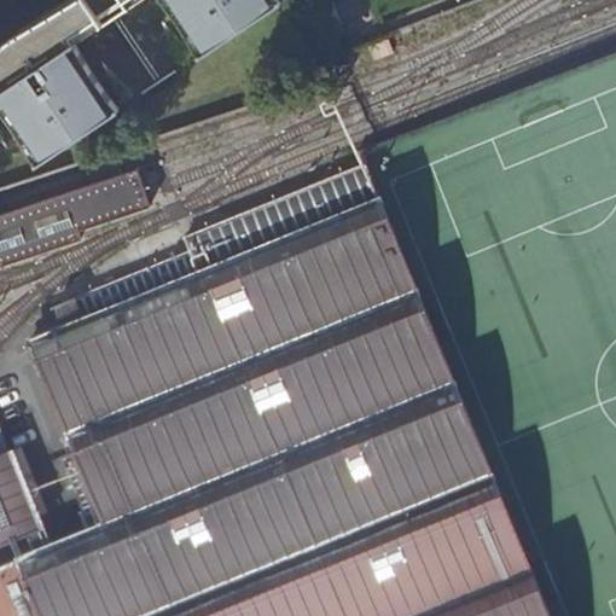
[(0,106),(22,135),(35,160),(117,105),(89,67),(74,39),(102,21),(87,0),(59,0),(29,21),(0,39),(0,106)]
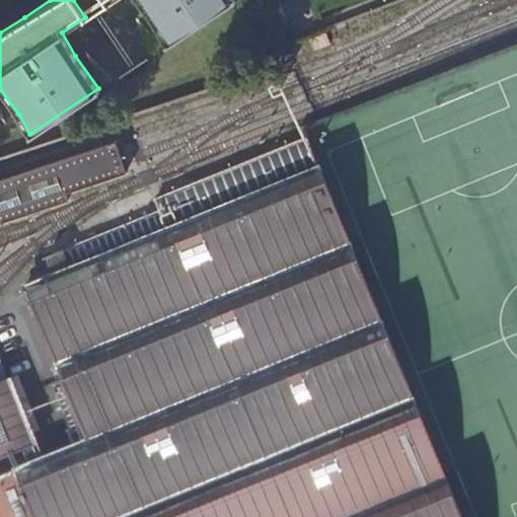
[(102,0),(105,4),(111,0),(138,0),(145,9),(166,45),(231,0),(102,0)]
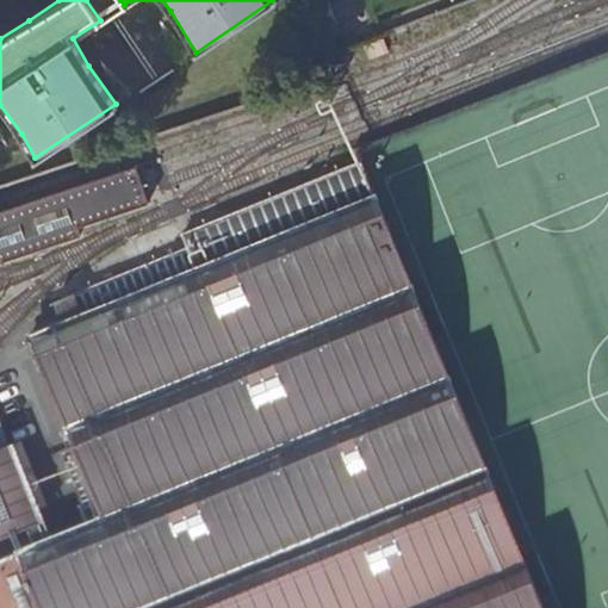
[(541,607),(359,160),(181,233),(186,246),(54,302),(62,322),(28,335),(74,451),(62,456),(90,522),(16,552),(20,562),(0,569),(0,607),(541,607)]
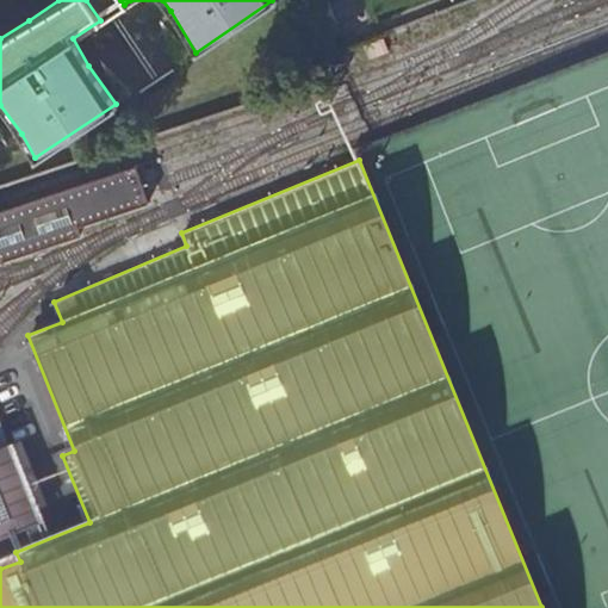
[(137,165),(0,210),(0,264),(84,236),(81,228),(152,204),(146,186),(137,165)]
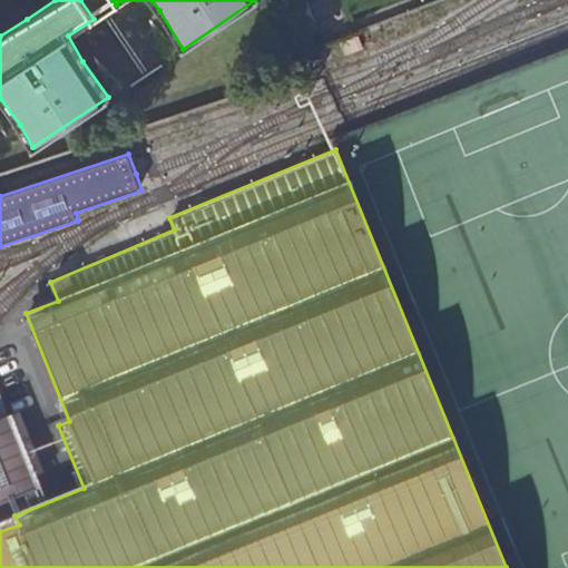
[(0,411),(31,399),(18,365),(0,372),(0,411)]
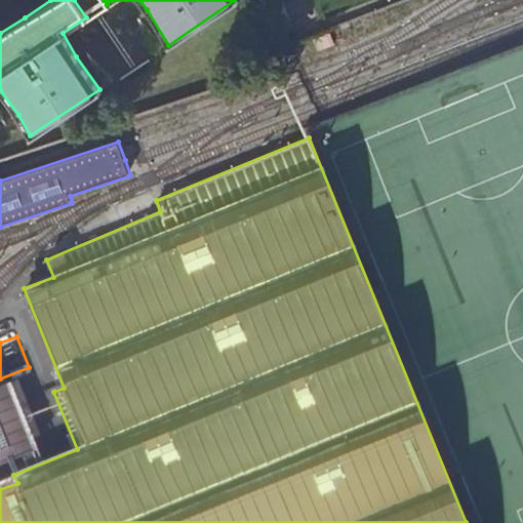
[(25,384),(31,407),(52,402),(46,378),(25,384)]
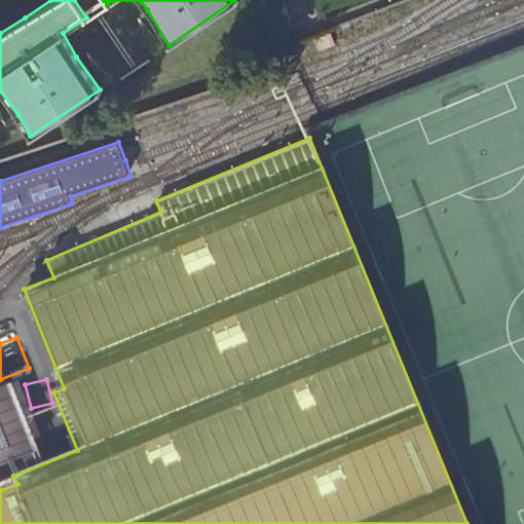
[(0,459),(35,445),(9,380),(0,383),(0,459)]
